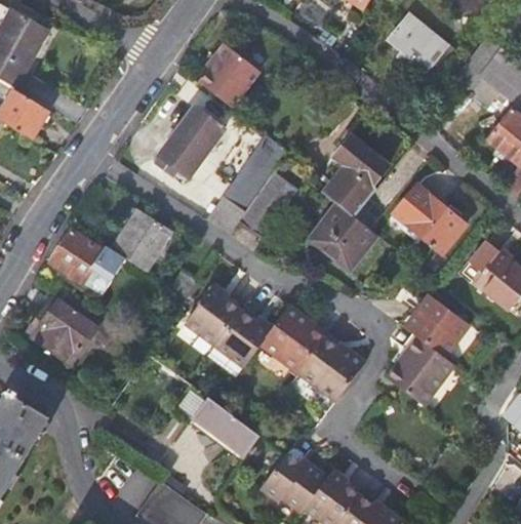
[(347,0),(360,9),(365,0),(347,0)]
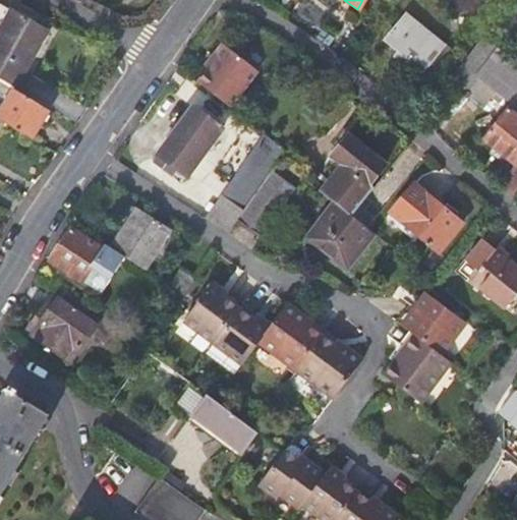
[(44,30),(0,3),(0,78),(12,85),(44,30)]
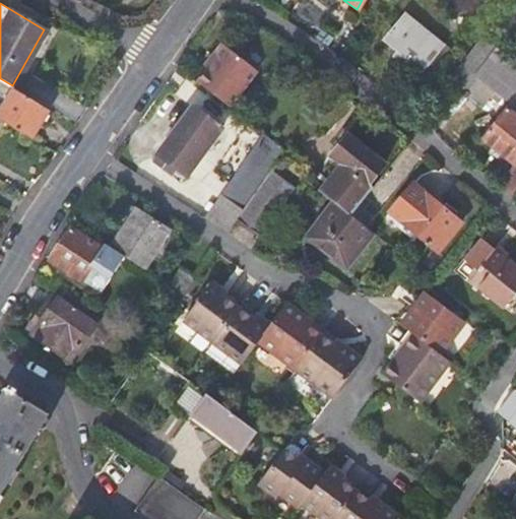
[(431,78),(451,54),(402,14),(383,38),(394,48),(407,58),(431,78)]
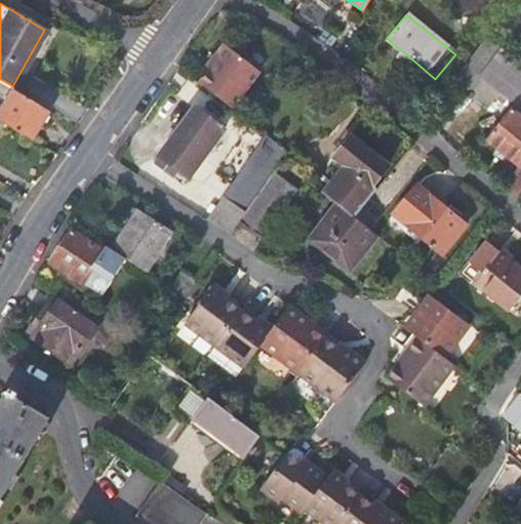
[(502,190),(517,201),(520,196),(520,68),(484,38),(451,79),(471,95),(469,99),(483,111),(492,98),(501,105),(505,101),(508,104),(501,113),(505,116),(485,140),(518,167),(506,180),(502,190)]
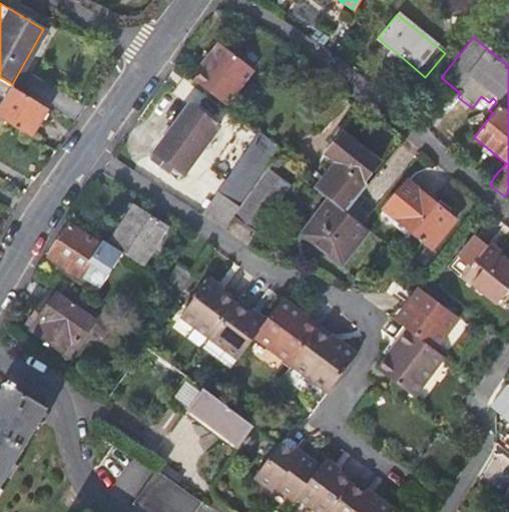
[(202,67),(191,80),(222,104),(250,69),(215,42),(204,55),(208,59),(202,67)]
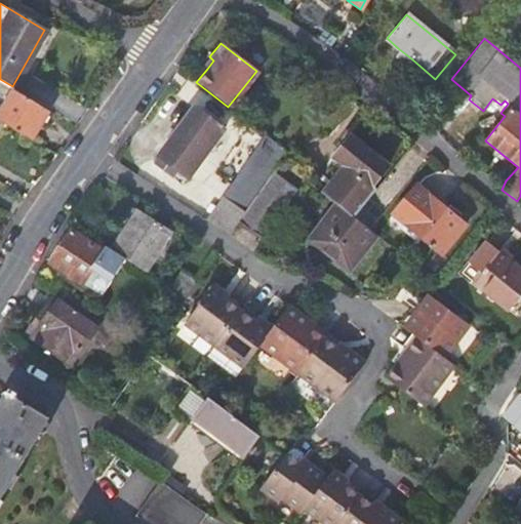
[(411,58),(398,48),(394,54),(406,65),(411,58)]
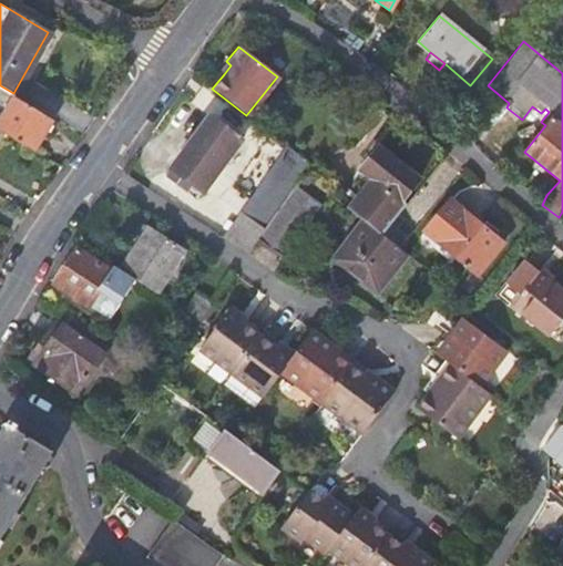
[(226,61),(218,71),(224,74),(231,65),(226,61)]
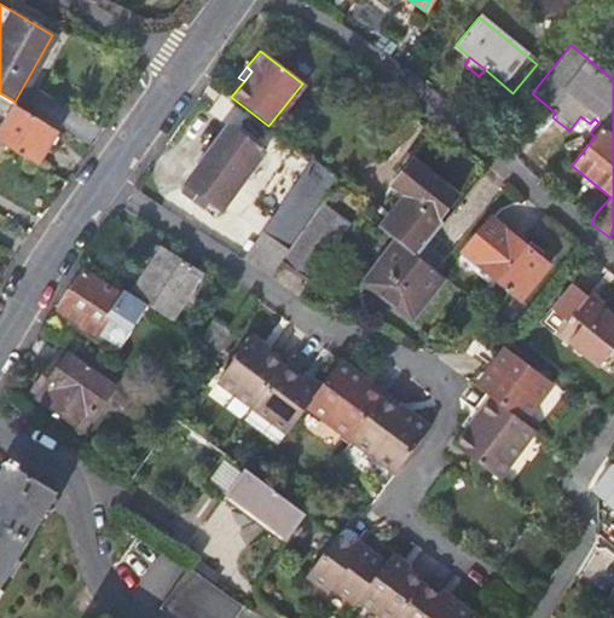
[(34,163),(54,128),(11,102),(0,94),(0,143),(4,145),(34,163)]
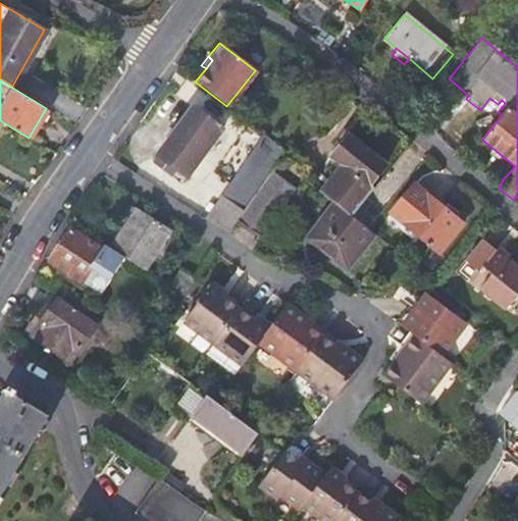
[(219,126),(191,106),(156,155),(185,175),(219,126)]
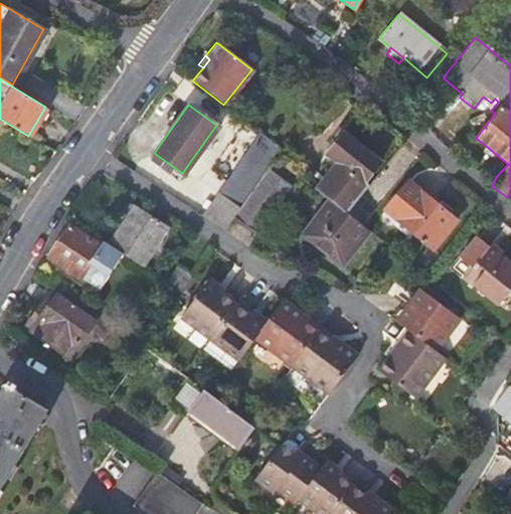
[(238,209),(263,173),(274,156),(279,148),(260,133),(217,195),(238,209)]
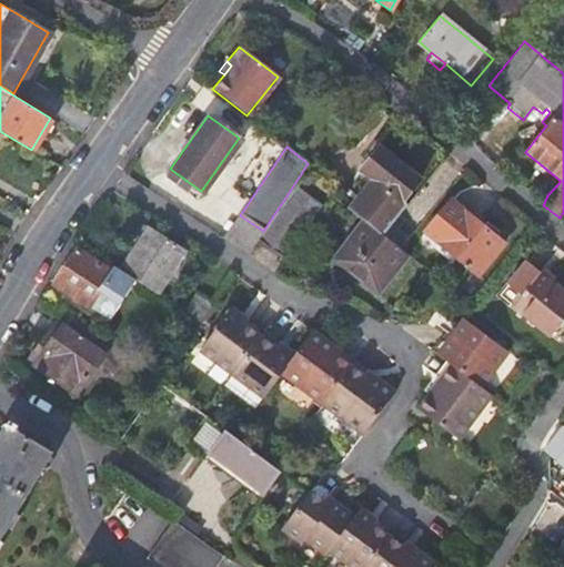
[(395,216),(406,202),(401,200),(418,178),(378,147),(360,169),(366,174),(359,186),(361,189),(348,208),(363,220),(381,234),(395,216)]
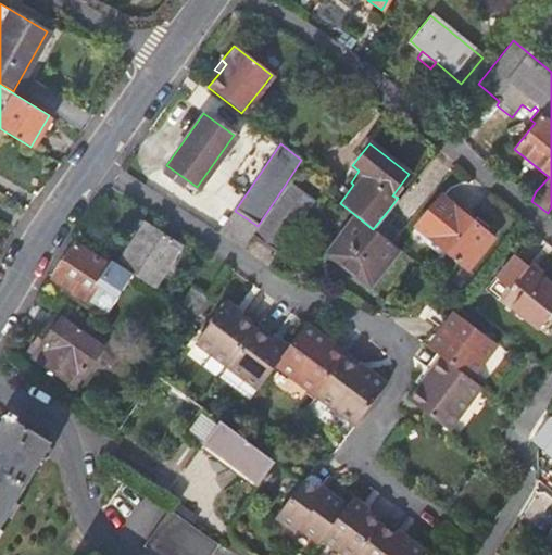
[(323,190),(296,168),(284,187),(258,226),(252,235),(276,252),(323,190)]
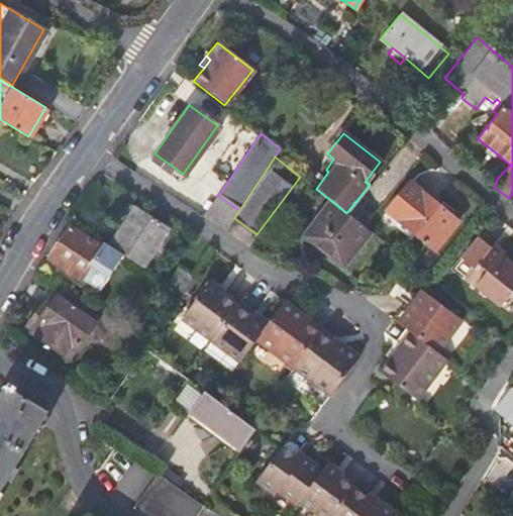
[(409,183),(386,212),(433,248),(447,232),(456,220),(409,183)]
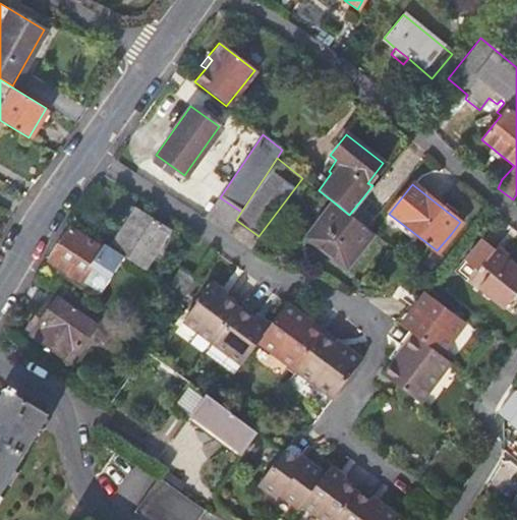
[(241,212),(220,197),(205,220),(227,233),(231,227),(236,220),(241,212)]
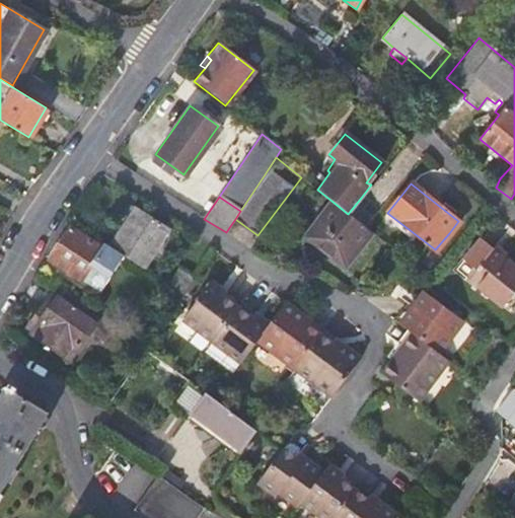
[(348,214),(364,226),(377,210),(361,198),(348,214)]
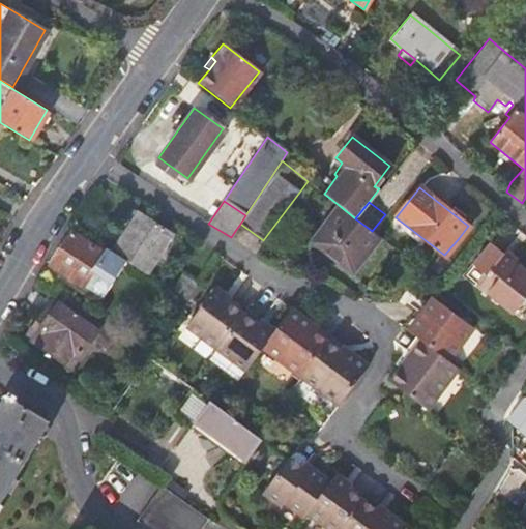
[(355,218),(339,205),(312,238),(351,269),(378,236),(372,231),(355,218)]
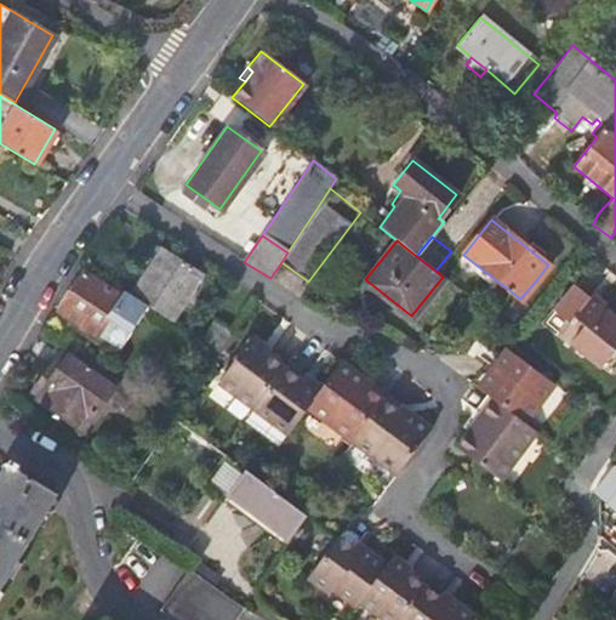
[(143,279),(131,297),(144,306),(167,319),(197,274),(166,255),(148,282),(143,279)]
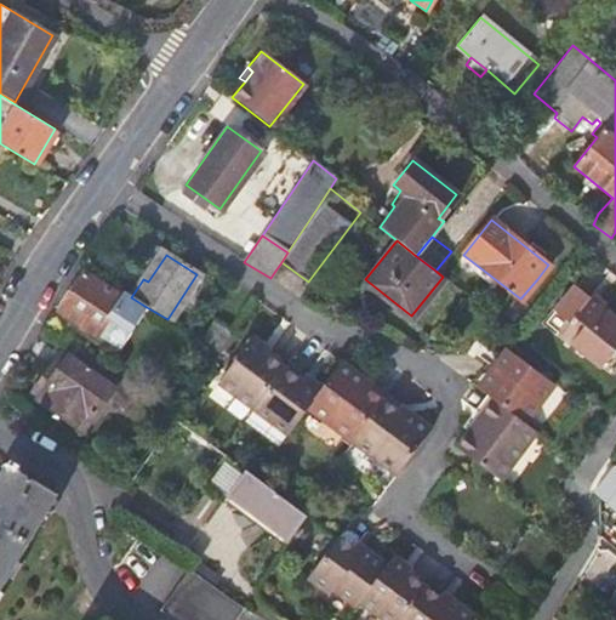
[(520,299),(463,255),(458,260),(515,305),(528,303),(520,299)]
